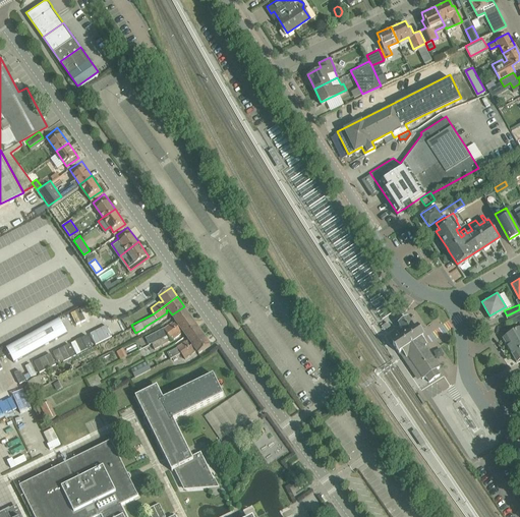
[(151,341),(167,332),(190,316),(184,306),(172,314),(176,320),(173,322),(172,320),(163,327),(162,325),(143,335),(148,342),(149,342),(151,341)]
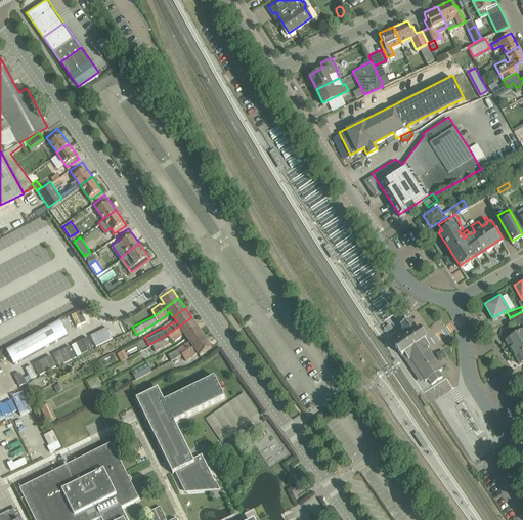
[(522,325),(522,328),(506,339),(519,361),(522,358),(522,313),(518,315),(521,321),(522,325)]
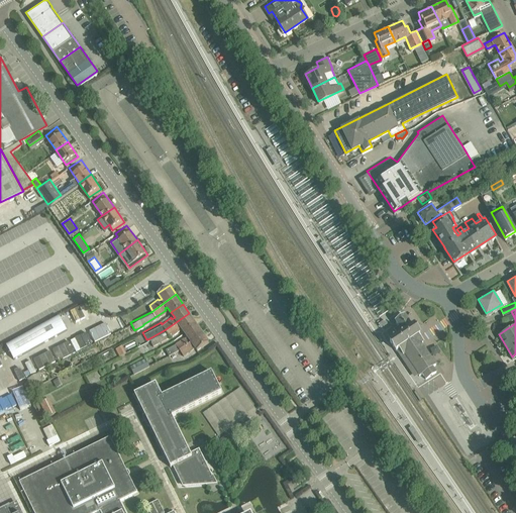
[(511,311),(505,314),(508,320),(514,317),(511,311)]
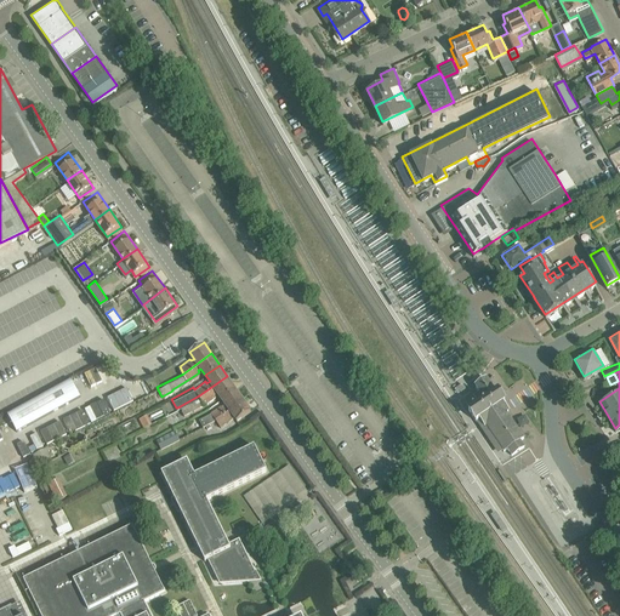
[(69,376),(6,411),(16,428),(79,393),(69,376)]
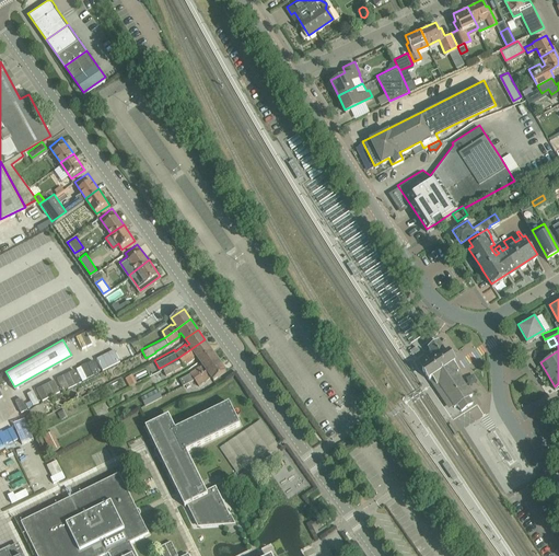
[(195,352),(199,358),(212,349),(205,339),(179,357),(162,367),(165,372),(184,362),(184,363),(194,356),(193,355),(195,352)]
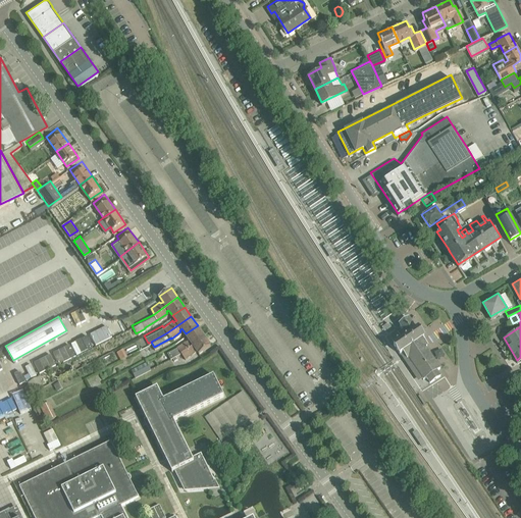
[(422,337),(423,335),(417,325),(416,326),(409,316),(399,322),(403,328),(398,331),(402,337),(393,342),(400,352),(403,349),(405,352),(408,356),(409,356),(423,376),(426,374),(429,380),(439,373),(436,367),(439,365),(425,345),(426,344),(424,340),(422,337)]
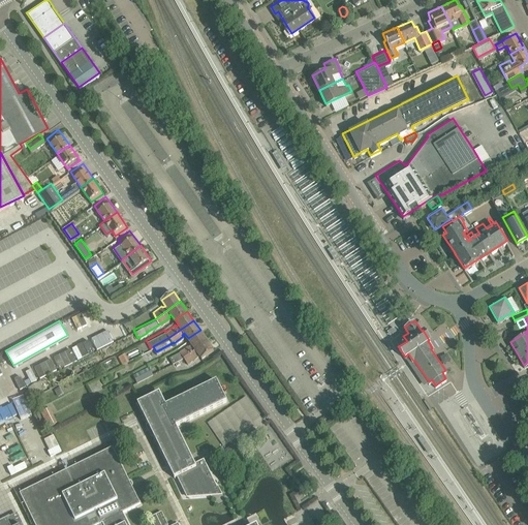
[(107,328),(91,336),(96,347),(113,339),(107,328)]
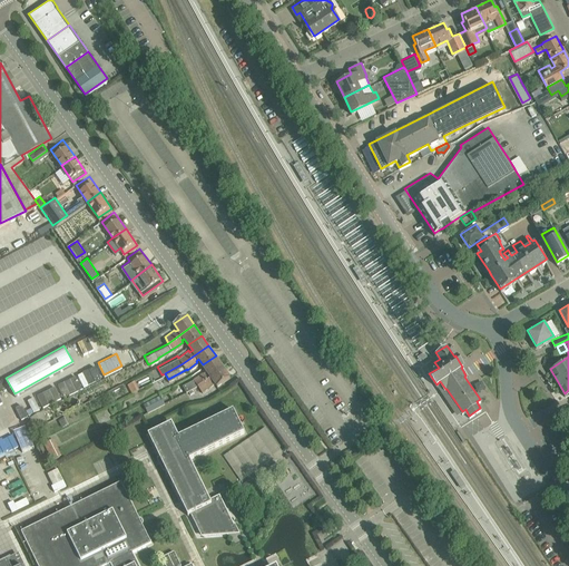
[(186,390),(192,387),(197,383),(223,366),(216,355),(203,364),(207,371),(204,372),(203,371),(193,378),(183,383),(186,390)]
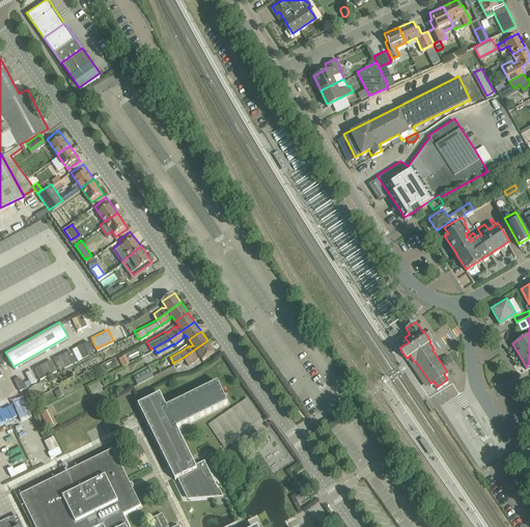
[(82,356),(93,351),(87,339),(77,344),(82,356)]
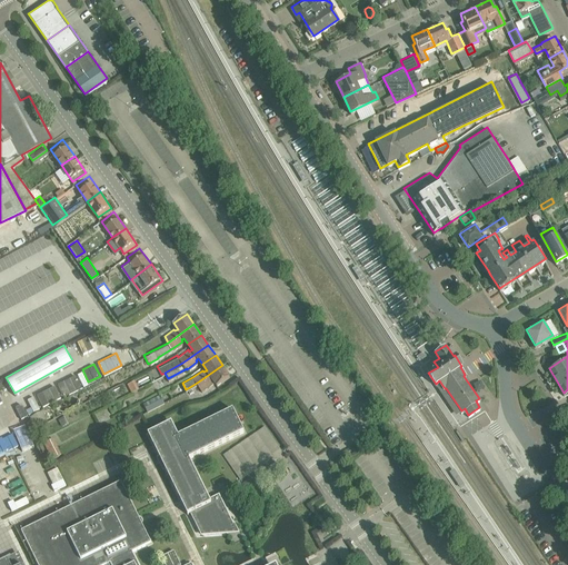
[(222,365),(197,383),(201,389),(213,380),(216,384),(229,374),(222,365)]
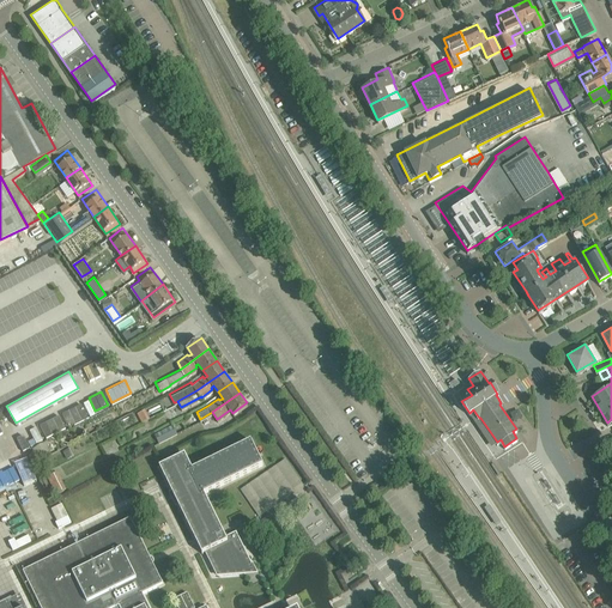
[(95,411),(88,397),(83,401),(89,413),(95,411)]
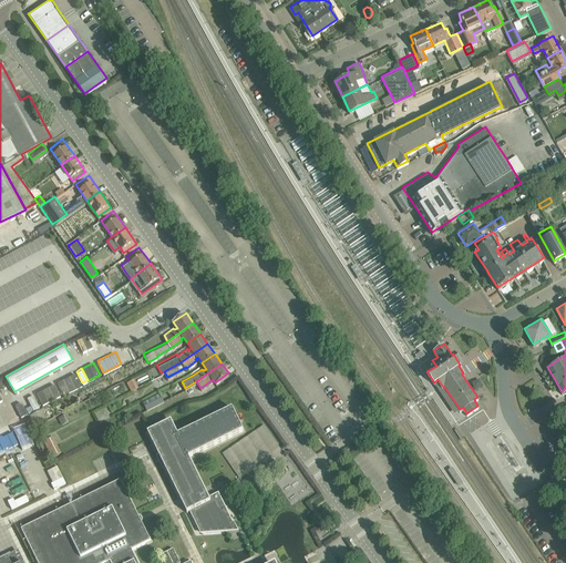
[(74,371),(57,380),(63,393),(81,385),(74,371)]
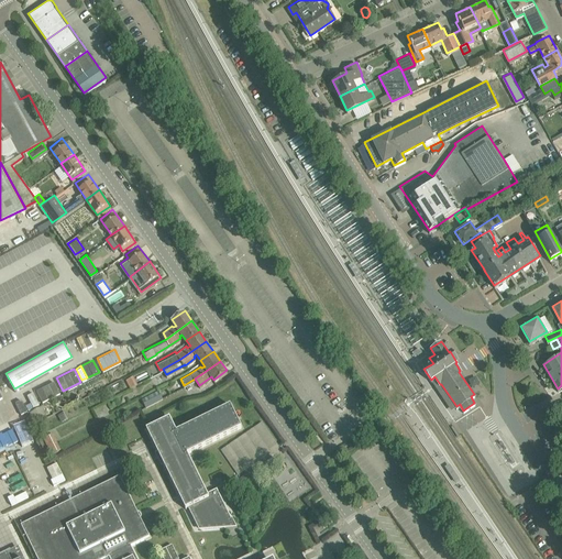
[(124,377),(129,386),(136,382),(132,373),(124,377)]
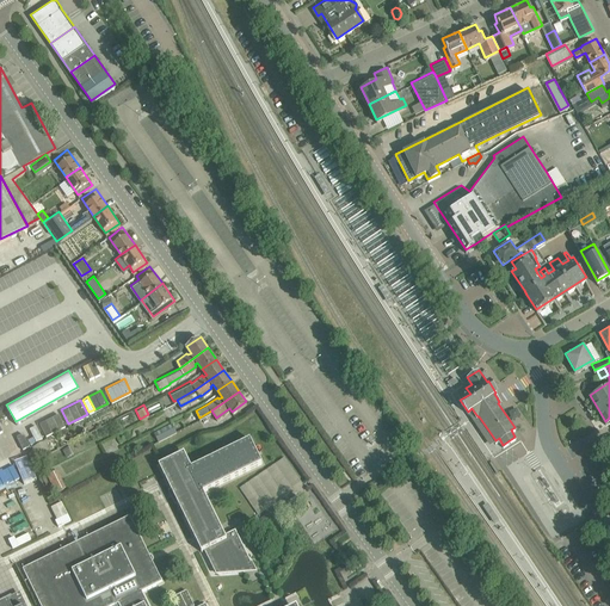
[(57,412),(39,421),(45,434),(65,425),(57,412)]
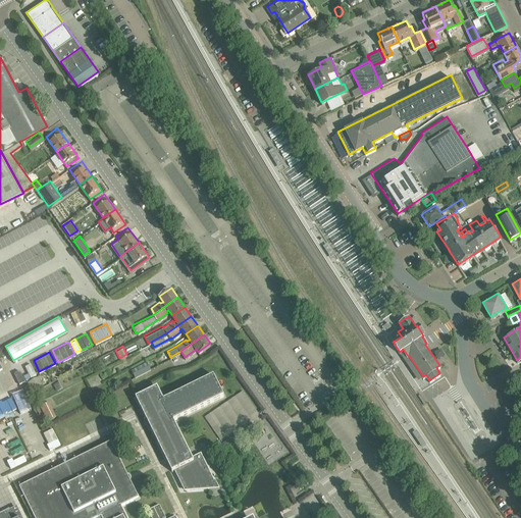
[(131,367),(135,374),(149,366),(146,359),(131,367)]
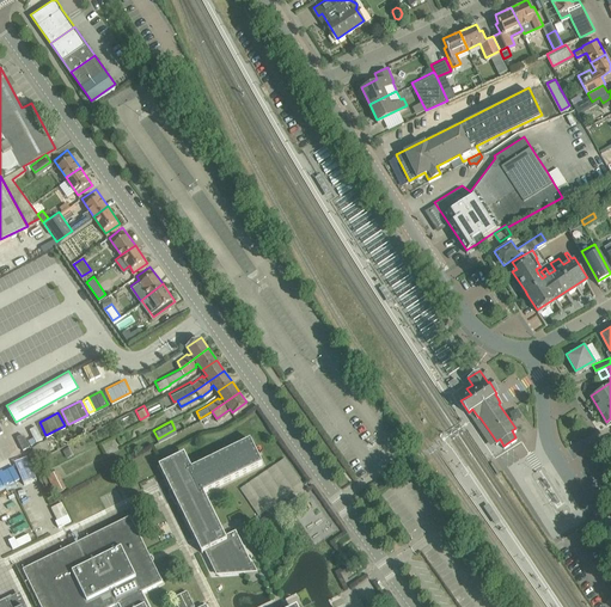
[(35,424),(29,427),(35,440),(42,436),(35,424)]
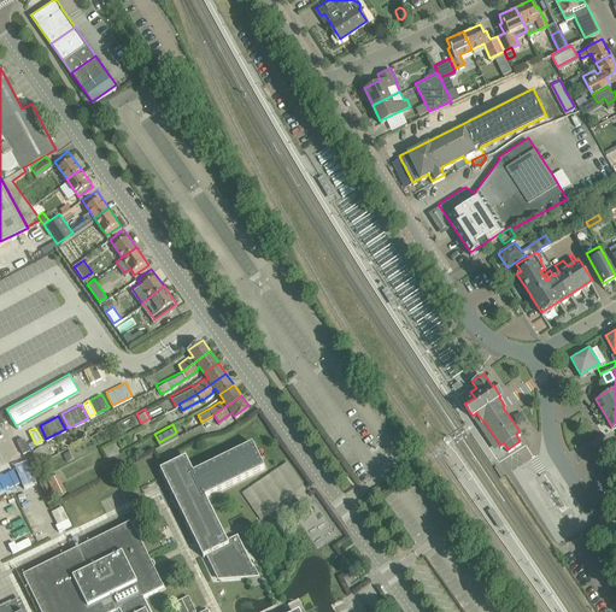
[(23,435),(16,439),(23,451),(29,448),(23,435)]
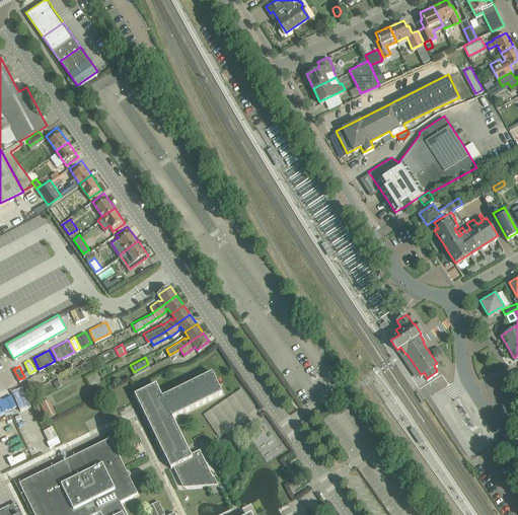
[(171,465),(181,486),(217,484),(212,473),(211,474),(198,448),(190,452),(171,416),(222,391),(212,370),(162,394),(155,380),(132,392),(169,466),(171,465)]
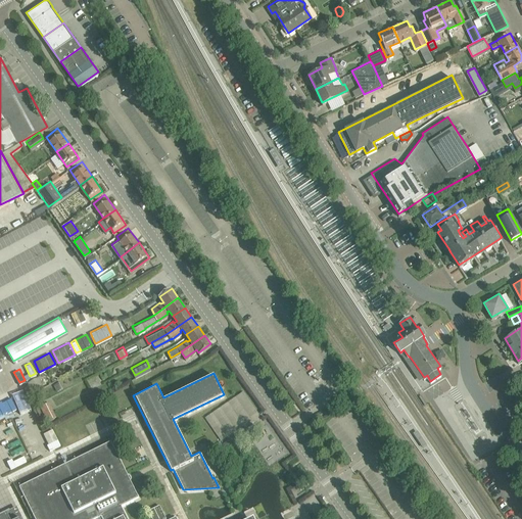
[(27,381),(32,390),(43,384),(39,375),(27,381)]
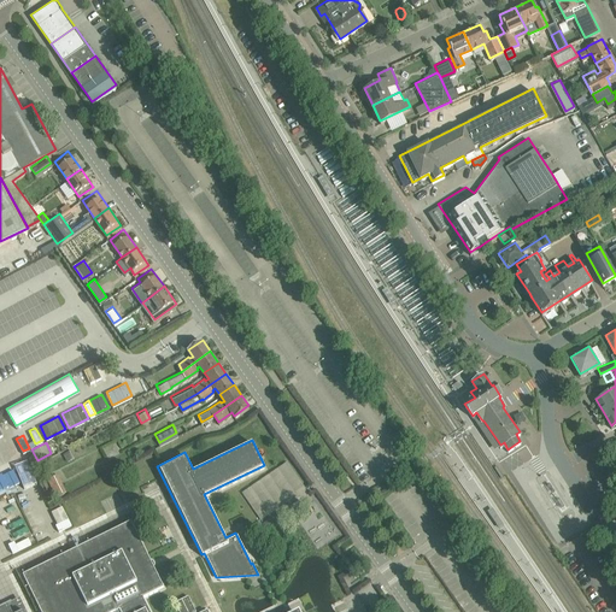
[(62,451),(65,459),(74,454),(70,447),(62,451)]
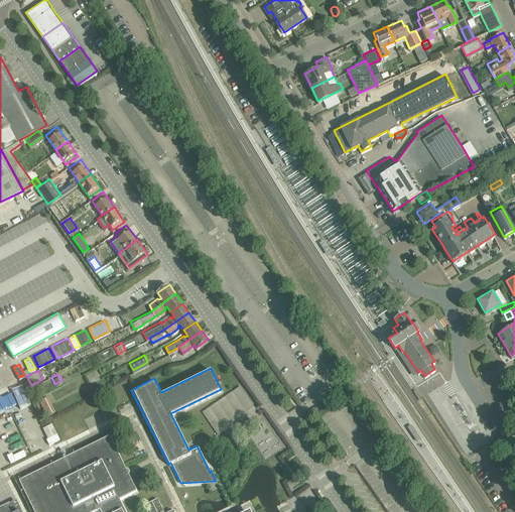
[(9,388),(18,405),(29,400),(20,383),(9,388)]
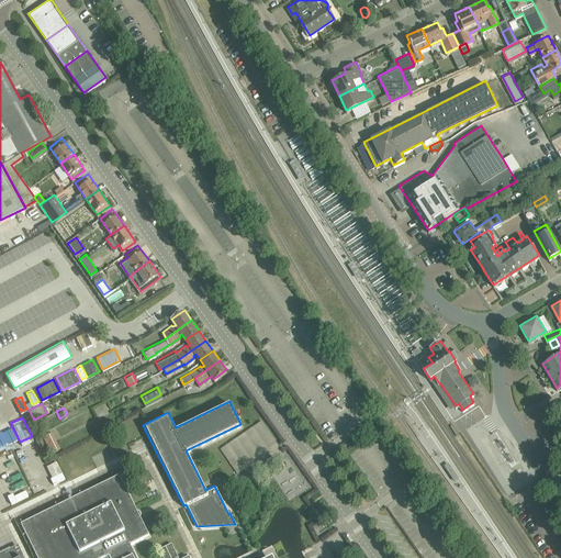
[(42,434),(49,449),(58,445),(49,430),(42,434)]
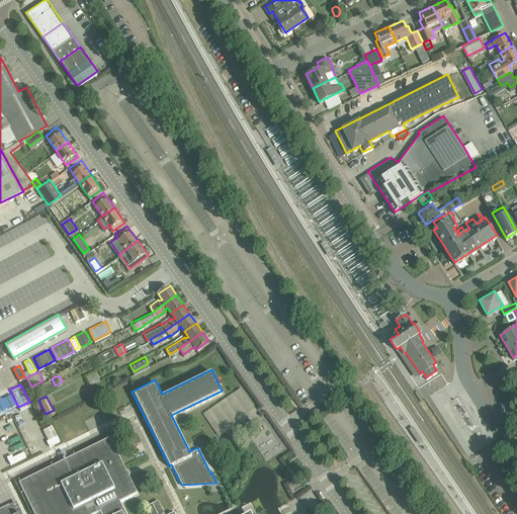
[(42,428),(44,430),(48,438),(47,439),(49,444),(60,439),(53,425),(52,423),(42,428)]
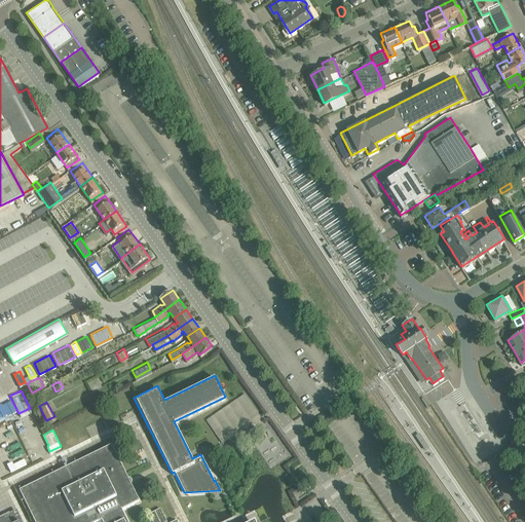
[(177,521),(176,518),(167,521),(127,521),(122,509),(139,500),(110,442),(19,488),(35,521),(177,521)]
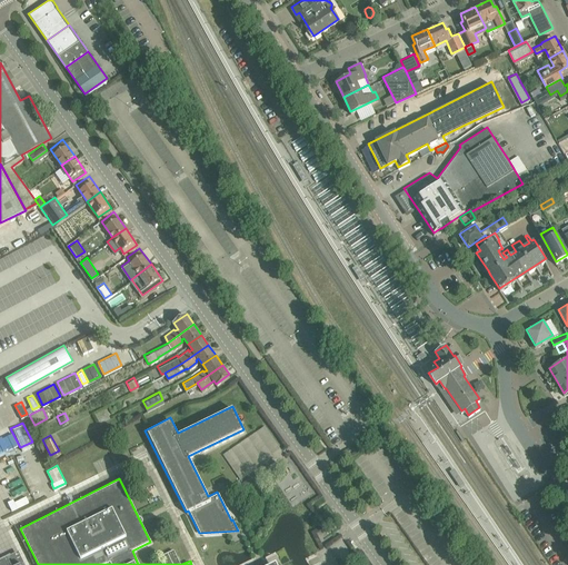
[(172,547),(160,553),(166,564),(173,564),(180,562),(172,547)]
